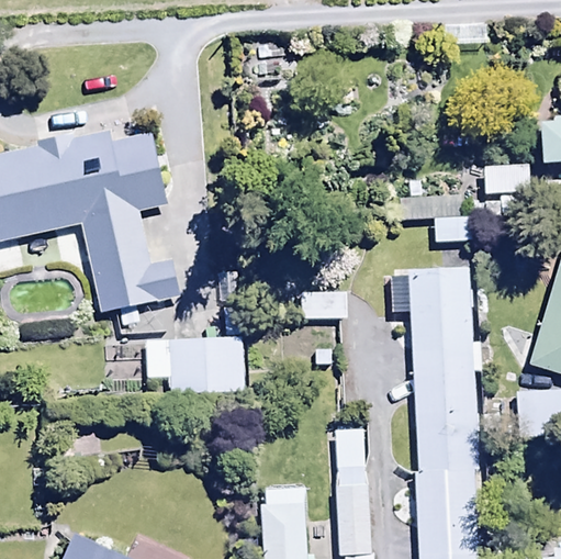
[(560,118),(540,119),(542,159),(560,158),(560,118)]
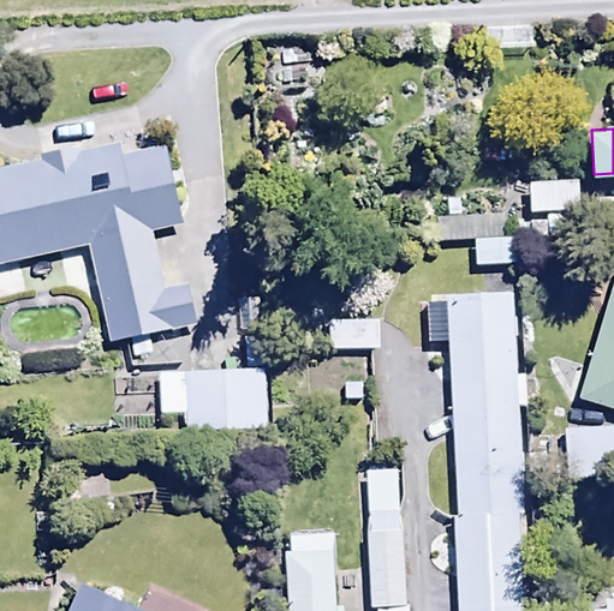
[(0,168),(0,261),(93,244),(111,339),(202,322),(195,285),(165,289),(154,229),(180,225),(166,148),(125,155),(123,144),(79,153),(78,143),(39,151),(41,161),(0,168)]
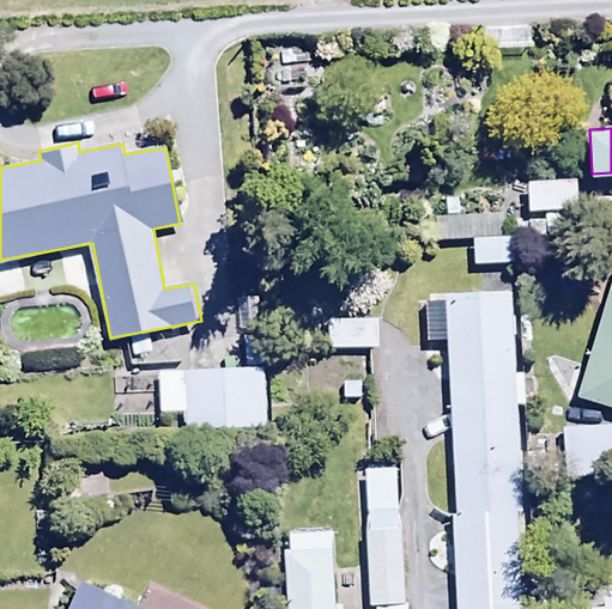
[(577,207),(579,180),(528,180),(528,208),(546,208),(546,219),(575,219),(575,207),(577,207)]
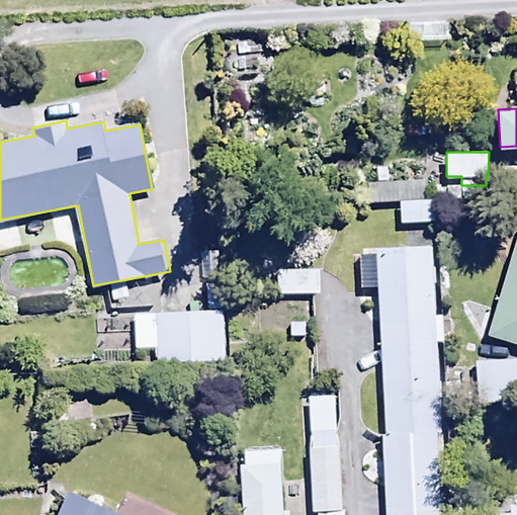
[(425,199),(424,180),(367,181),(368,203),(401,202),(402,222),(435,221),(435,199),(425,199)]
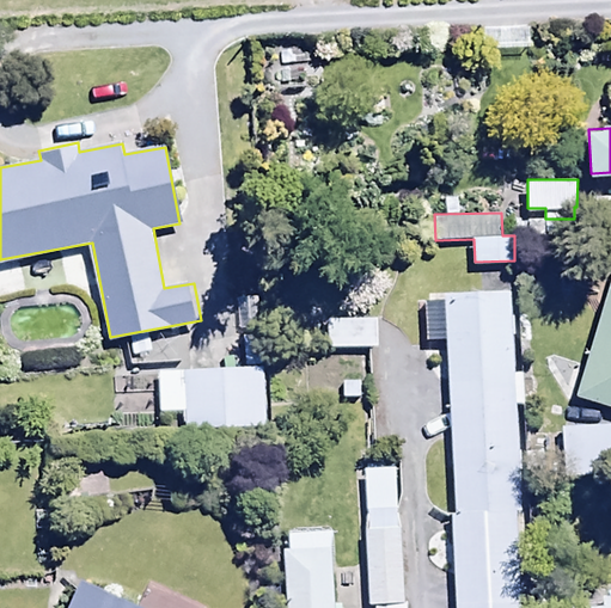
[(610,284),(576,392),(610,403),(610,284)]
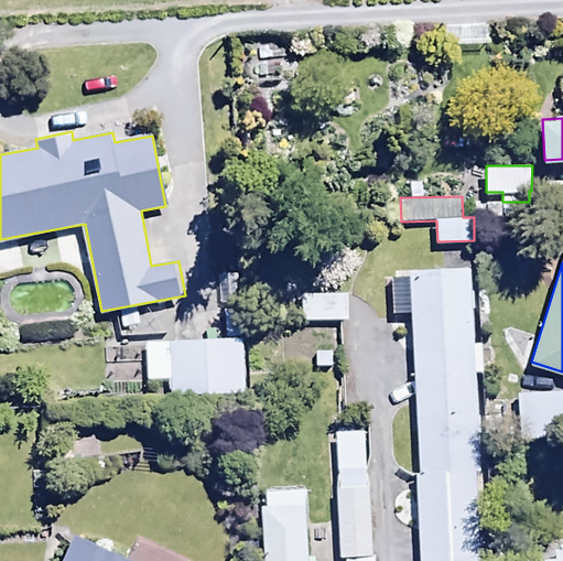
[(391,315),(411,314),(420,473),(417,473),(420,560),(479,560),(473,416),(476,416),(474,368),(483,368),(482,345),(476,345),(472,269),(409,271),(410,277),(389,278),(391,315)]
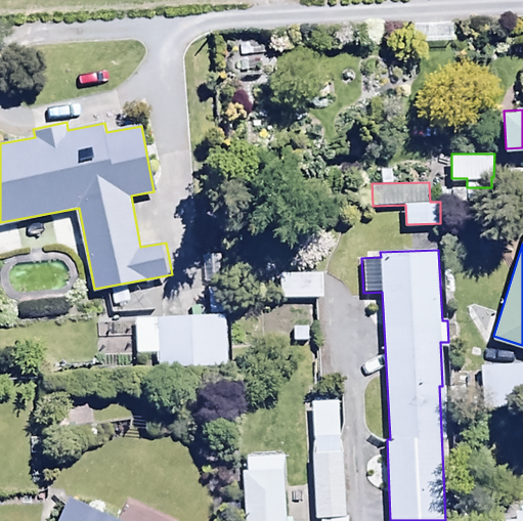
[(279,271),(280,296),(322,296),(322,271),(279,271)]
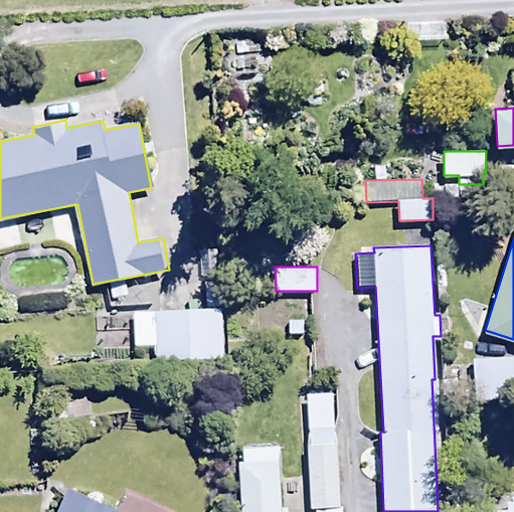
[(109,284),(110,306),(153,304),(152,283),(109,284)]
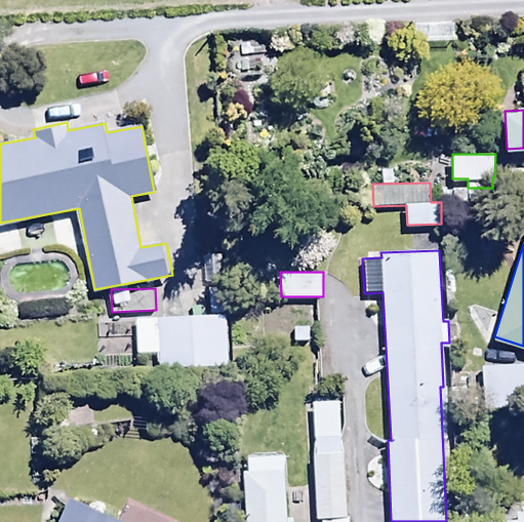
[(228,364),(227,314),(135,318),(136,352),(158,351),(159,366),(228,364)]
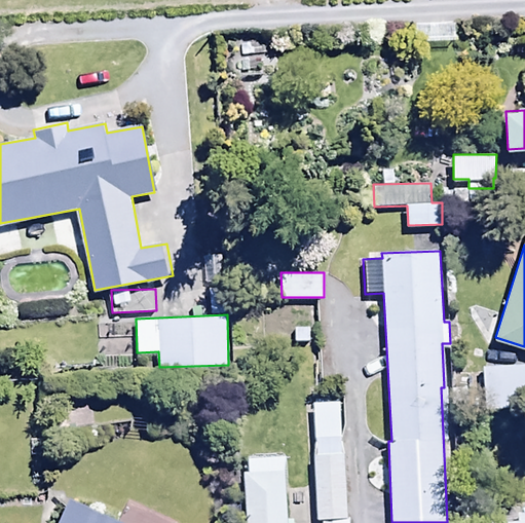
[(344,436),(314,438),(319,519),(347,518),(344,436)]
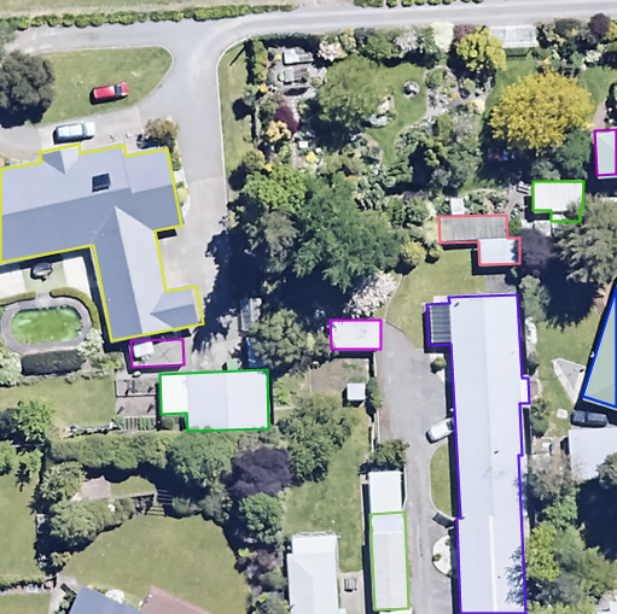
[(295,553),(289,553),(291,613),(408,613),(409,612),(378,613),(347,613),(347,607),(339,607),(336,531),(294,533),(295,553)]
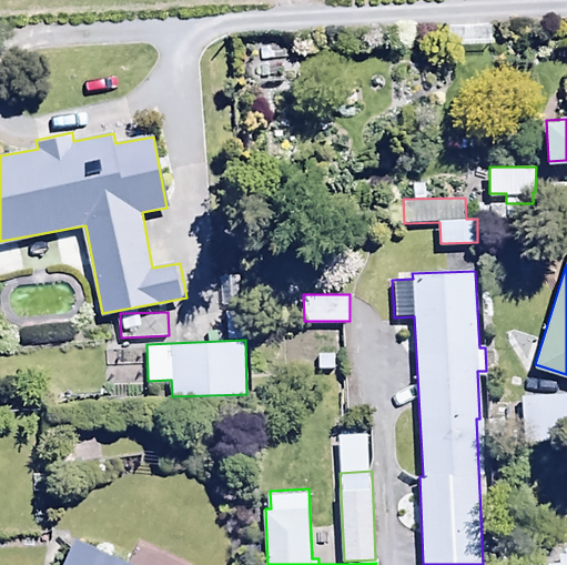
[(138,540),(128,561),(74,537),(62,564),(191,564),(192,564),(138,540)]
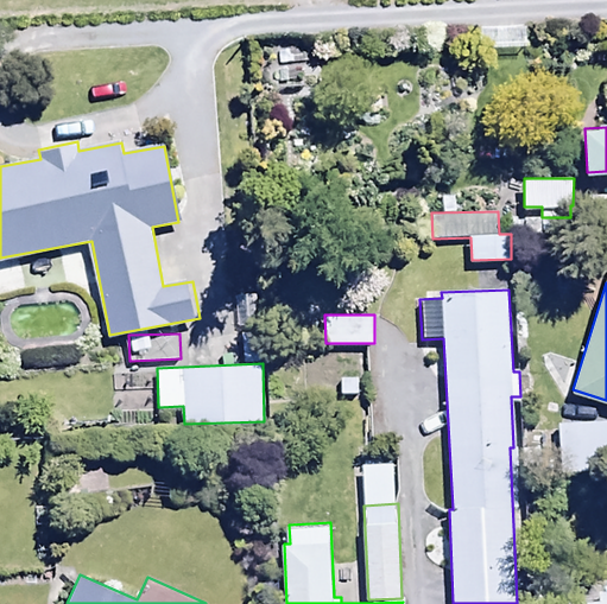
[(606,590),(598,591),(599,599),(582,599),(582,603),(606,603),(606,590)]
